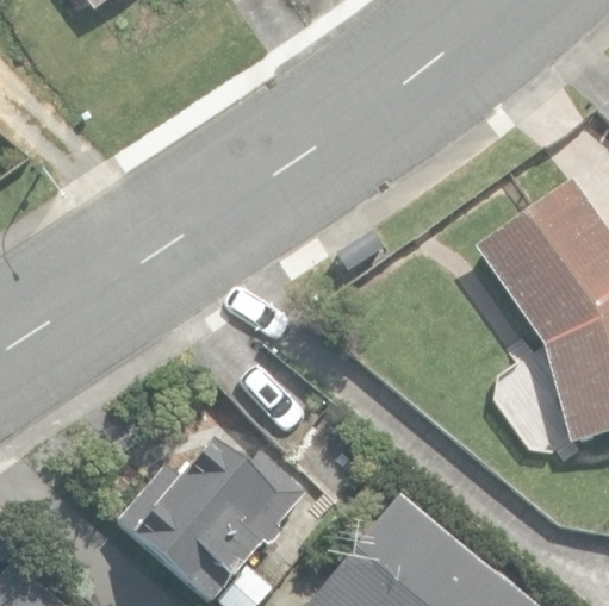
[(86,0),(94,11),(109,0),(86,0)]
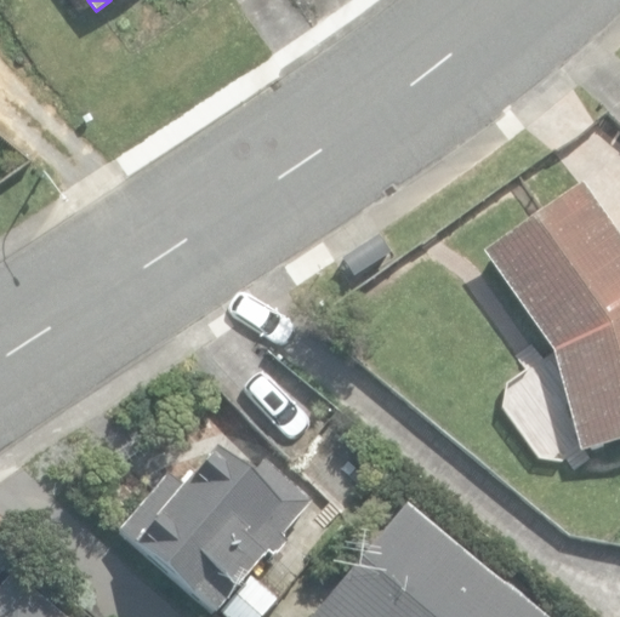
[(552,350),(581,450),(619,438),(619,239),(579,183),(484,251),(552,350)]
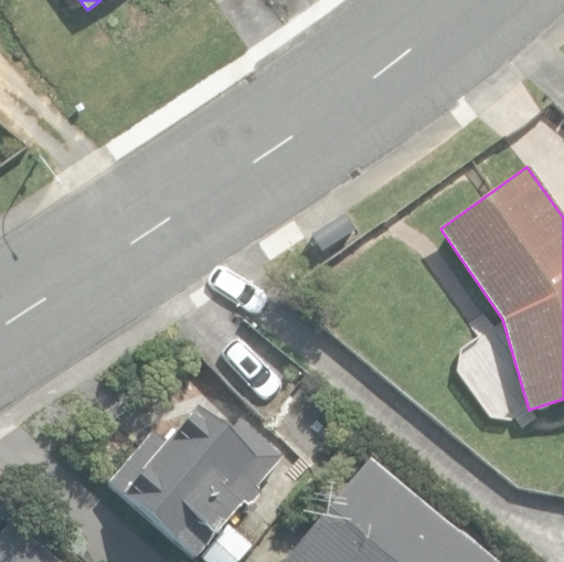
[(107,484),(195,559),(243,502),(247,506),(261,490),(254,485),(282,454),(238,417),(227,431),(194,403),(163,439),(152,430),(107,484)]
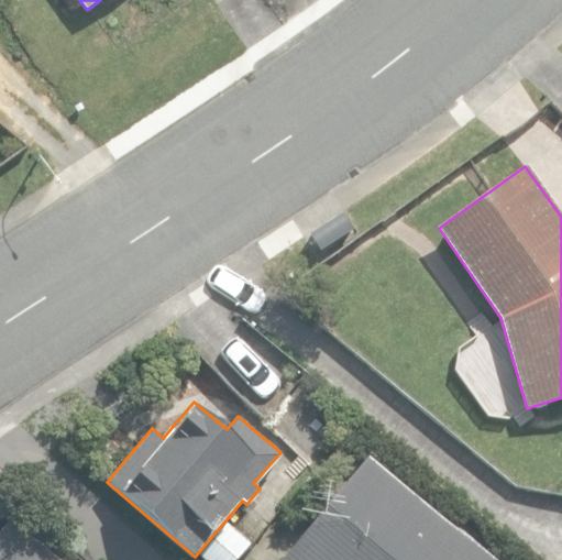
[(497,559),(370,454),(282,559),(497,559)]
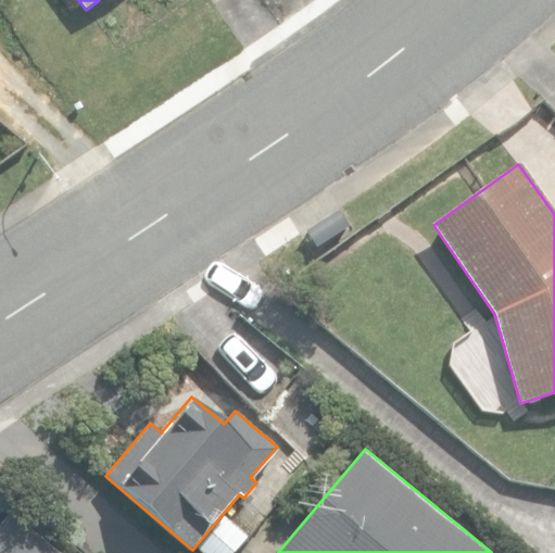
[(0,552),(63,552),(13,511),(0,526),(0,552)]
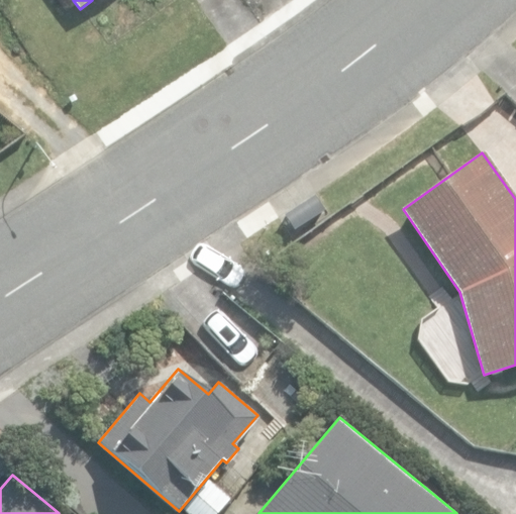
[(191,513),(212,513),(228,494),(207,479),(184,508),(191,513)]
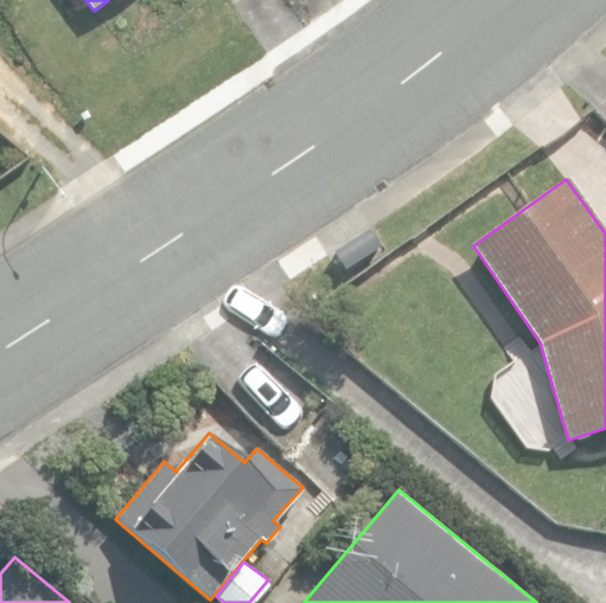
All buildings are outlined.
